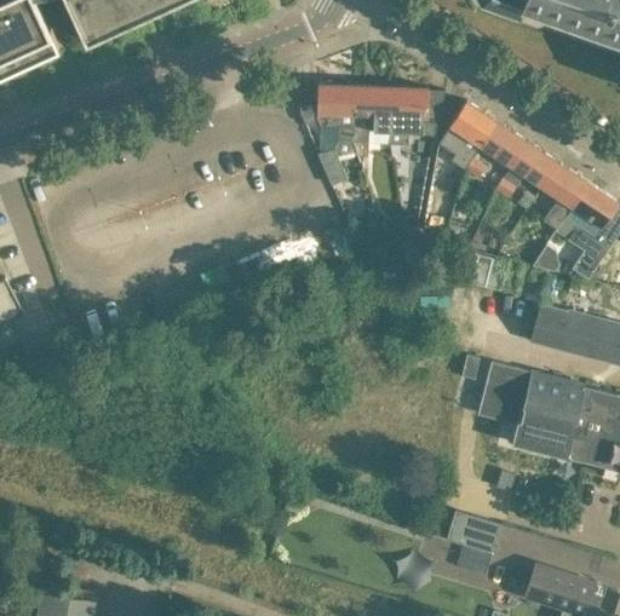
[(0,0),(0,75),(59,49),(36,0),(0,0)]
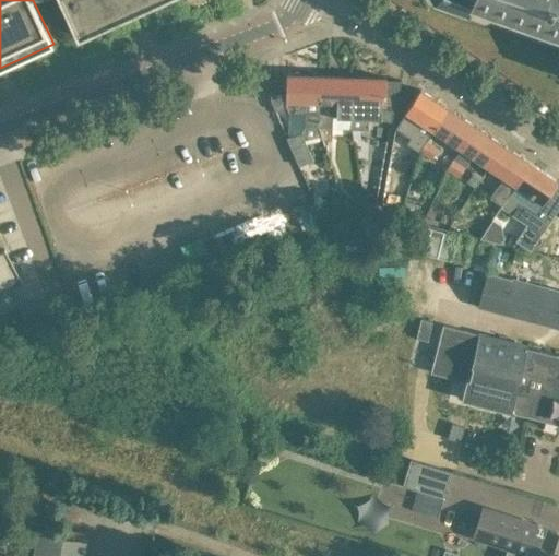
[(62,0),(75,30),(79,36),(82,35),(83,34),(110,22),(114,21),(114,20),(141,8),(145,7),(144,6),(157,0),(62,0)]
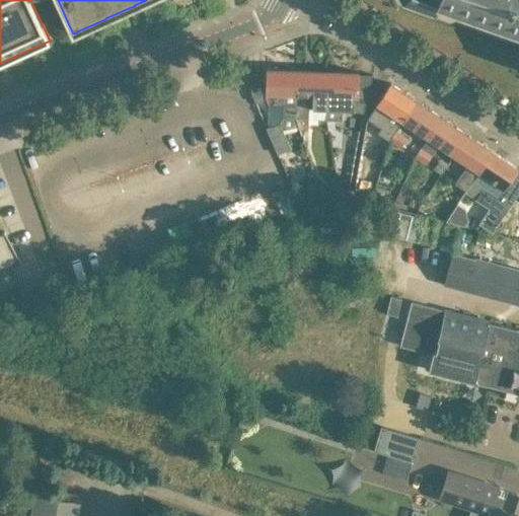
[(518,0),(402,0),(403,1),(436,12),(439,3),(518,30),(518,0)]
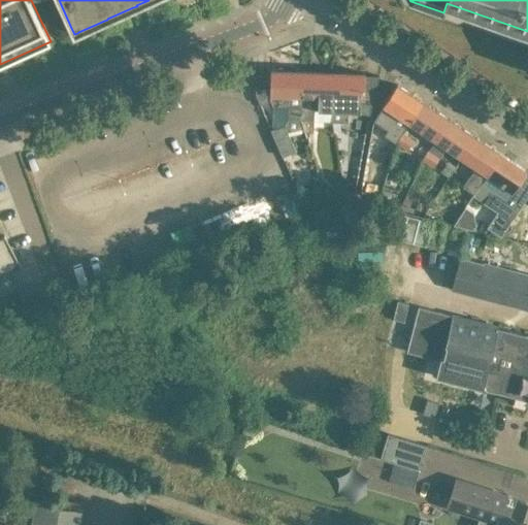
[(269,101),(272,108),(271,127),(273,130),(270,132),(282,159),(296,153),(290,137),(303,134),(305,134),(301,121),(303,97),(304,73),(271,72),(271,77),(257,76),(256,97),(260,105),(269,101)]
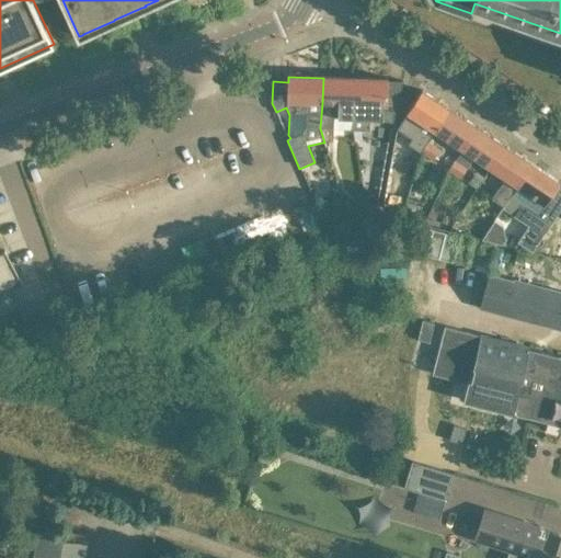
[(320,128),(324,143),(332,144),(333,120),(352,121),(353,105),(355,79),(323,78),(322,103),(320,128)]
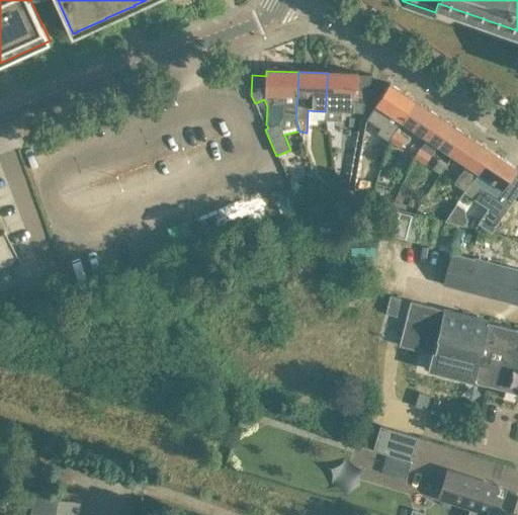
[(358,74),(328,73),(326,97),(325,111),(325,121),(326,121),(327,132),(332,132),(333,121),(340,122),(340,112),(351,112),(351,113),(363,114),(367,97),(372,77),(358,76),(358,74)]
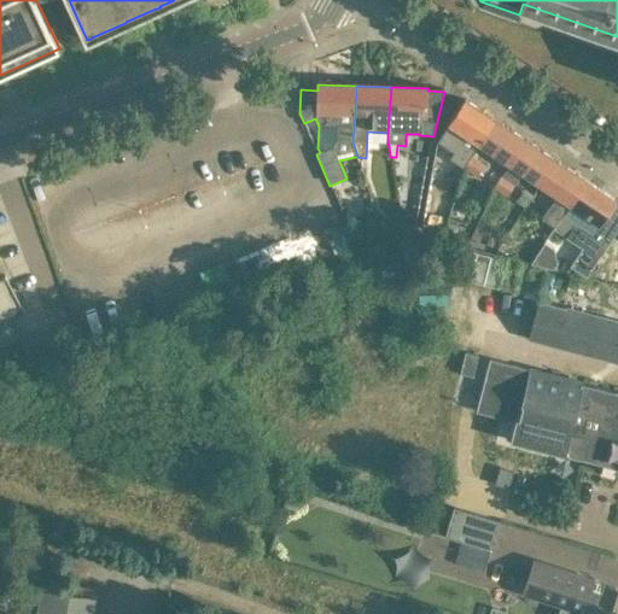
[(466,173),(473,158),(460,148),(467,138),(481,146),(496,122),(465,101),(436,145),(454,156),(450,162),(466,173)]
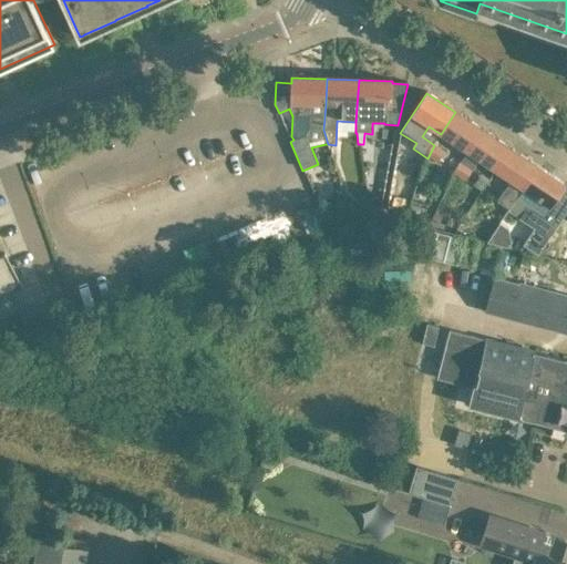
[(483,131),(455,112),(441,134),(468,152),(483,131)]
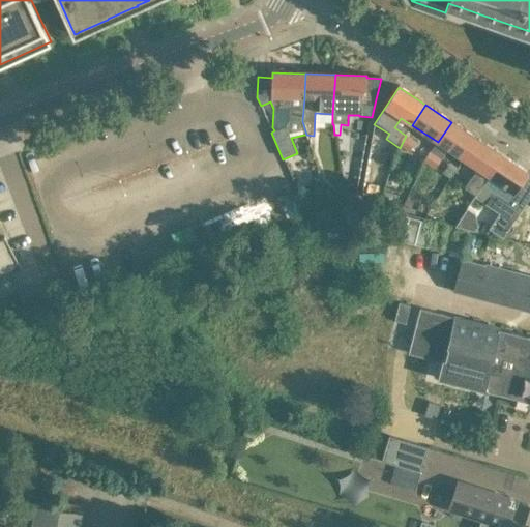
[(451,122),(438,142),(423,164),(436,171),(450,150),(465,159),(478,140),(451,122)]
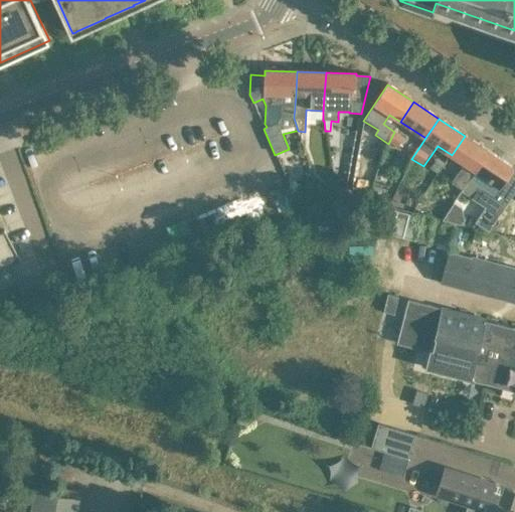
[(394,132),(388,144),(397,149),(404,139),(394,132)]
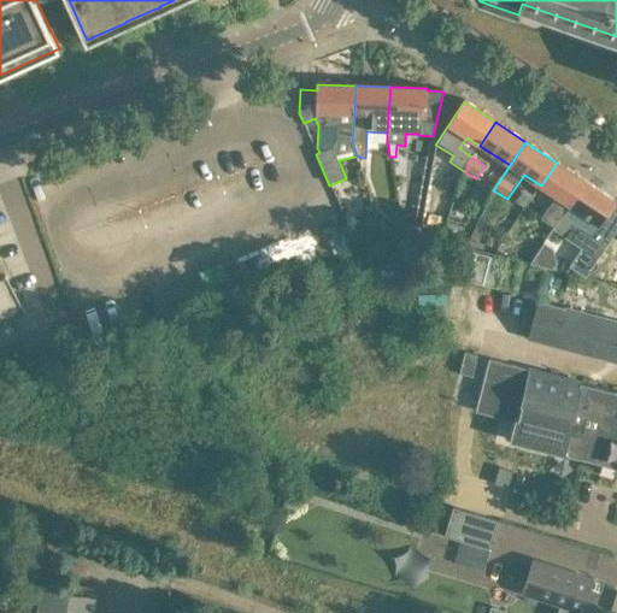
[(70,176),(47,184),(95,313),(97,313),(99,320),(119,313),(117,306),(131,300),(129,295),(163,283),(162,278),(170,275),(162,253),(153,255),(128,187),(136,184),(128,161),(119,165),(118,161),(82,175),(84,181),(74,184),(70,176)]
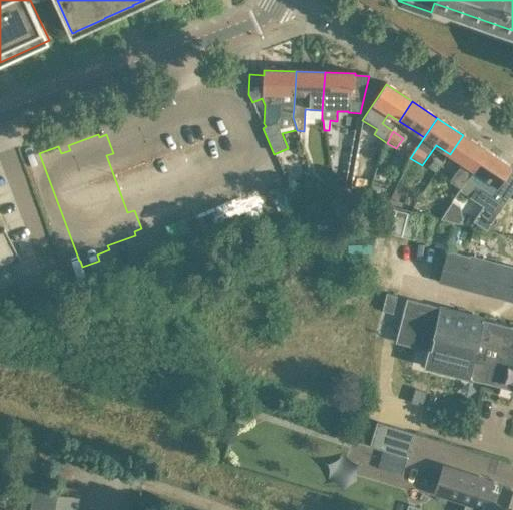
[(458,191),(460,192),(476,168),(477,169),(488,152),(463,135),(450,154),(463,163),(450,183),(459,190),(458,191)]
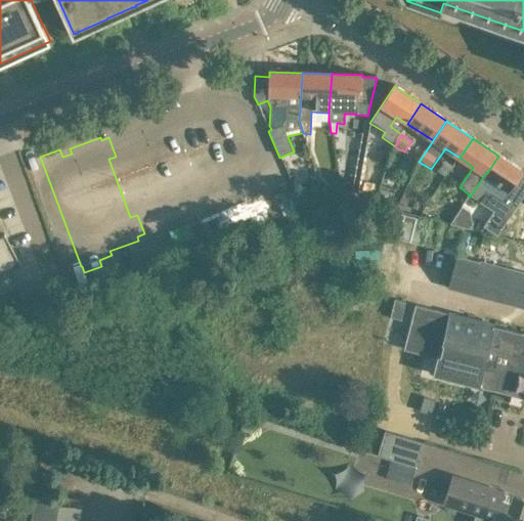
[(486,172),(470,197),(494,214),(507,222),(520,200),(509,191),(510,190),(511,191),(523,172),(498,156),(487,173),(486,172)]
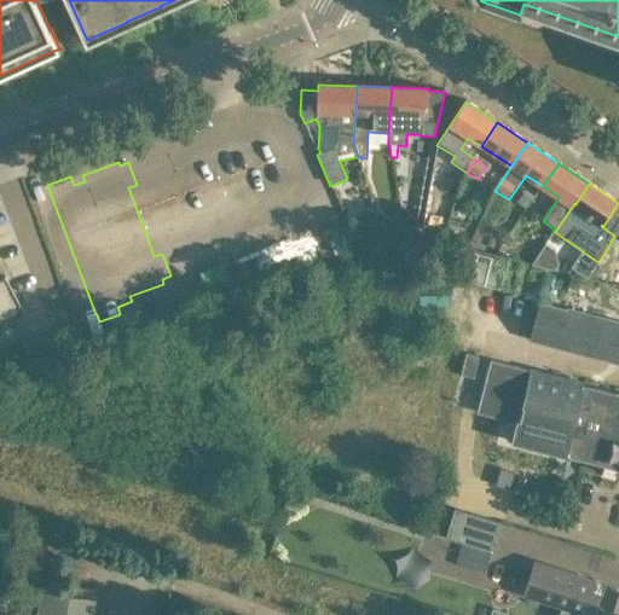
[(241,255),(287,260),(287,259),(282,259),(285,232),(290,233),(291,216),(246,210),(241,255)]
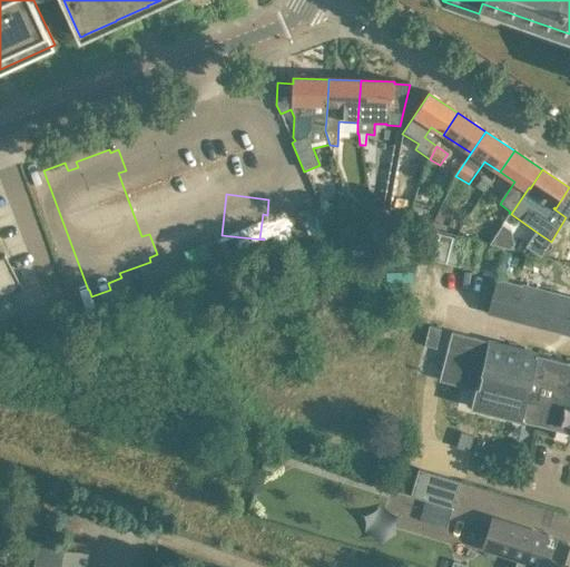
[(499,225),(492,241),(507,247),(513,232),(499,225)]
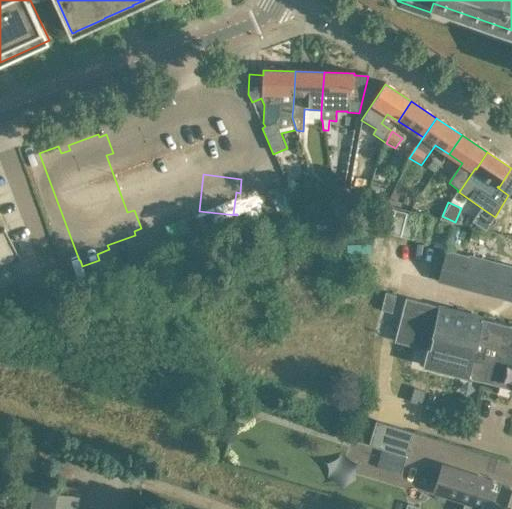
[(377,231),(389,234),(395,211),(383,208),(377,231)]
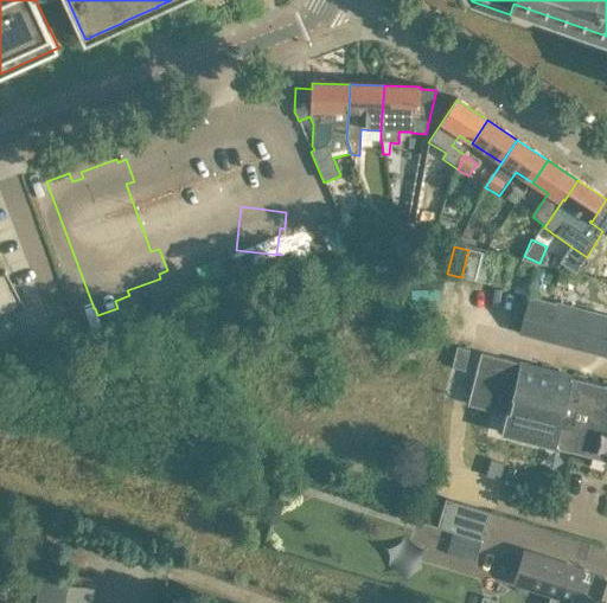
[(231,293),(272,297),(274,270),(279,271),(281,255),(236,250),(231,293)]
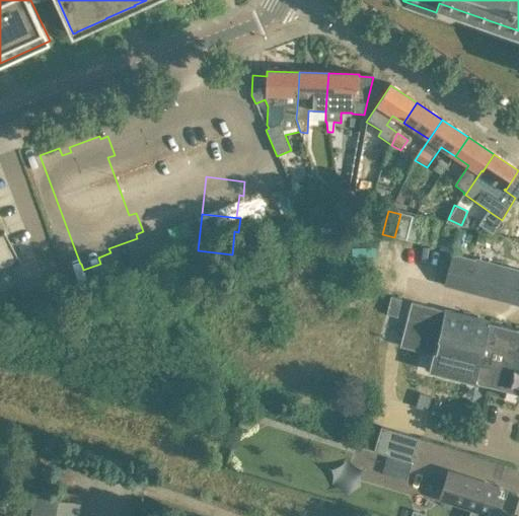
[(400,214),(394,237),(406,240),(413,217),(400,214)]
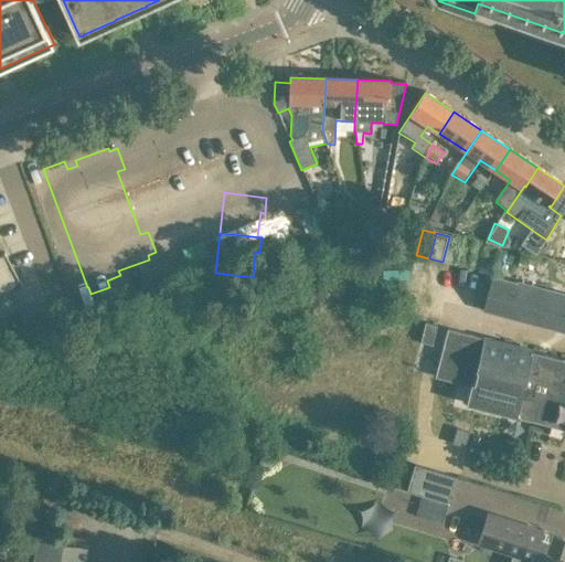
[(461,240),(449,236),(443,262),(455,266),(461,240)]
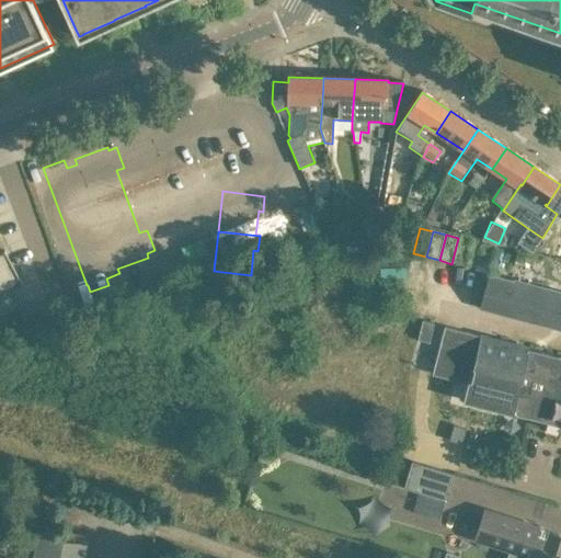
[(0,295),(23,286),(4,252),(0,253),(0,295)]
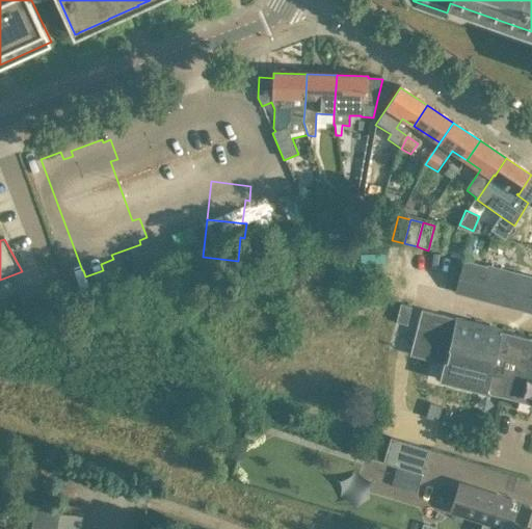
[(531,279),(501,271),(463,262),(455,293),(478,299),(477,301),(493,305),(531,314),(531,279)]
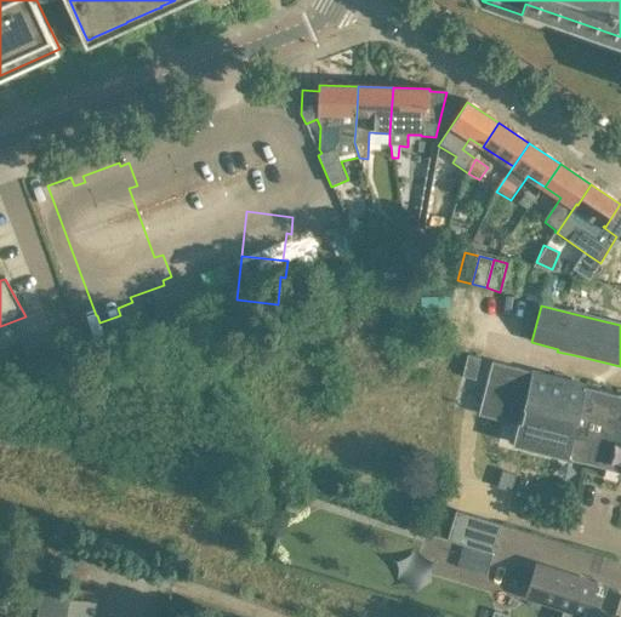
[(468,356),(462,377),(476,381),(480,360),(468,356)]
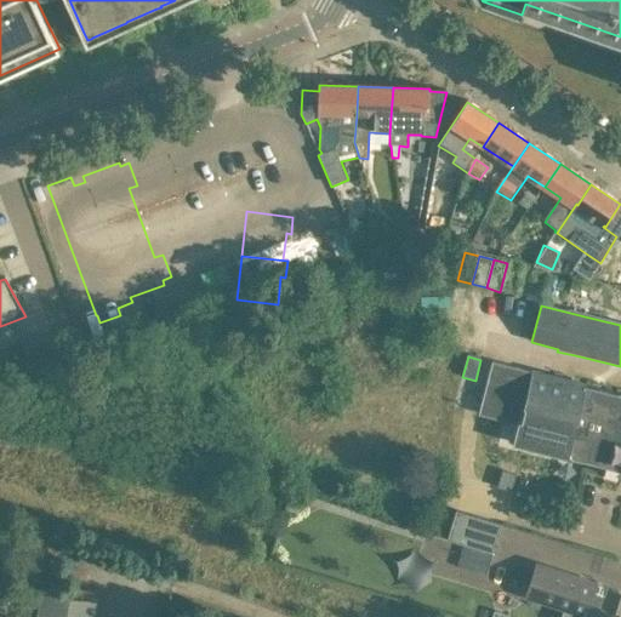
[(620,395),(493,363),(478,416),(518,426),(513,445),(620,474),(620,473),(620,395)]
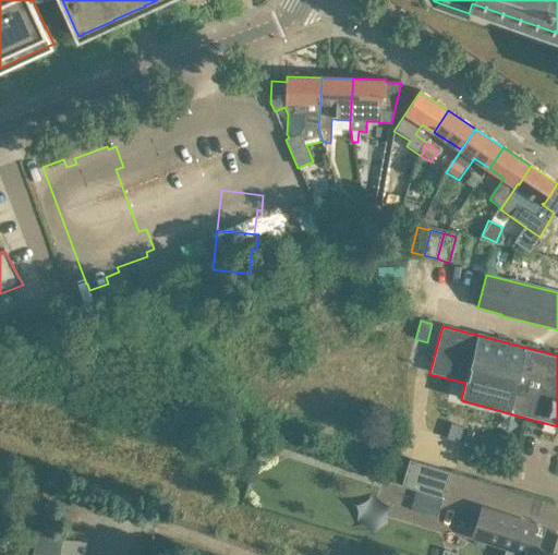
[(451,424),(447,439),(460,443),(464,427),(451,424)]
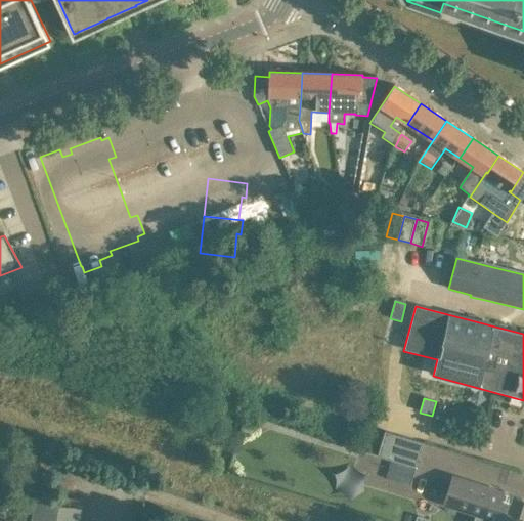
[(390,460),(397,436),(385,432),(378,456),(390,460)]
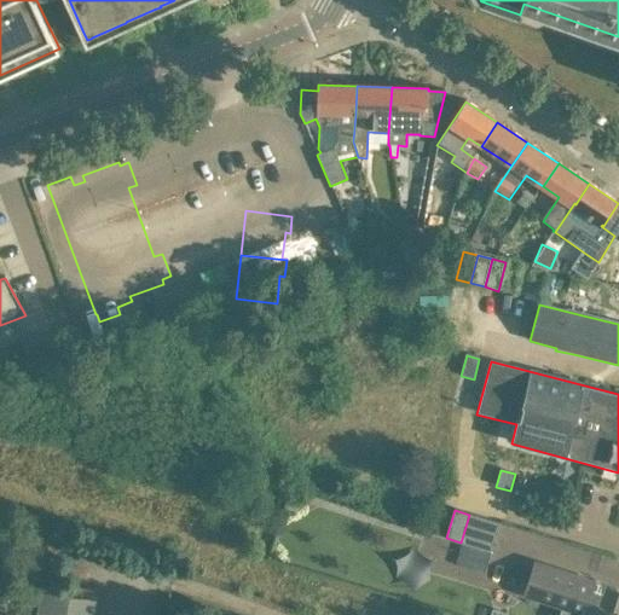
[(463,543),(476,547),(485,518),(469,515),(461,543),(463,543)]
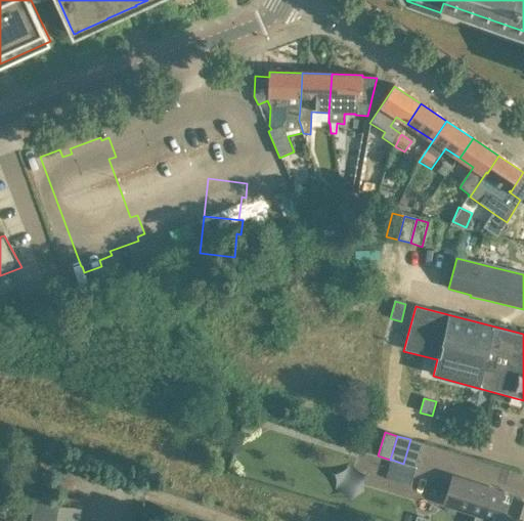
[(423,443),(410,439),(403,464),(416,467),(423,443)]
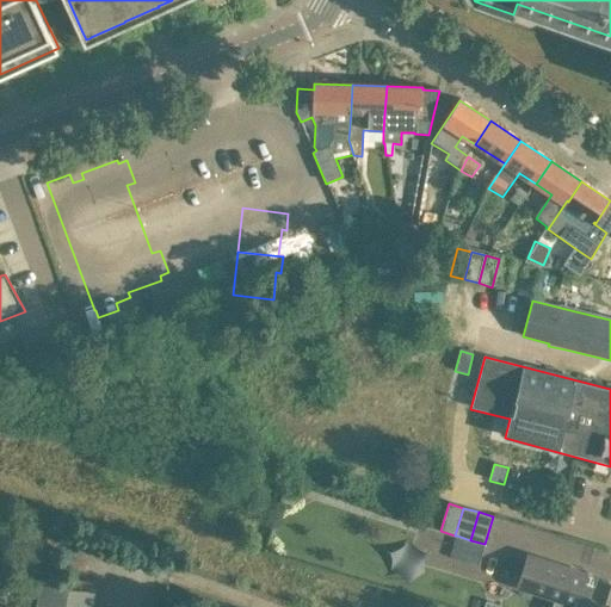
[(477,567),(485,544),(470,540),(457,536),(450,558),(477,567)]
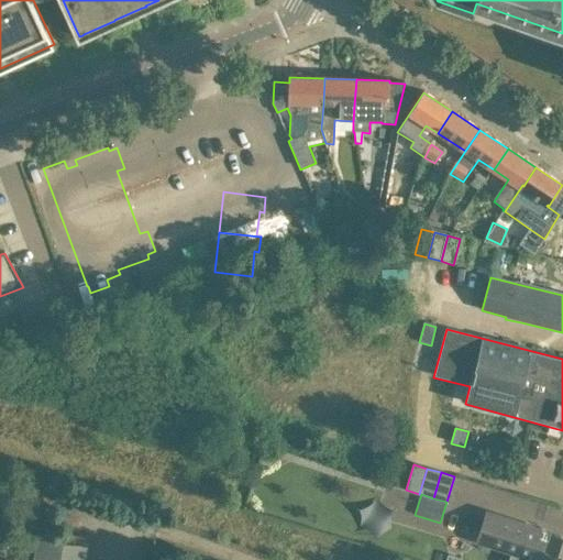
[(390,528),(389,503),(365,505),(366,530),(390,528)]
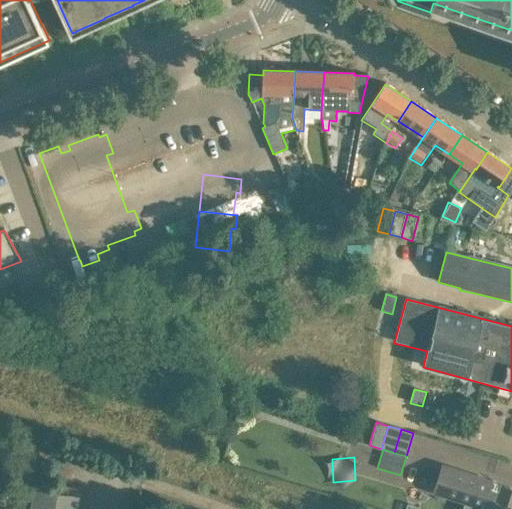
[(494,481),(442,464),(432,495),(474,508),(511,508),(511,491),(493,484),(494,481)]
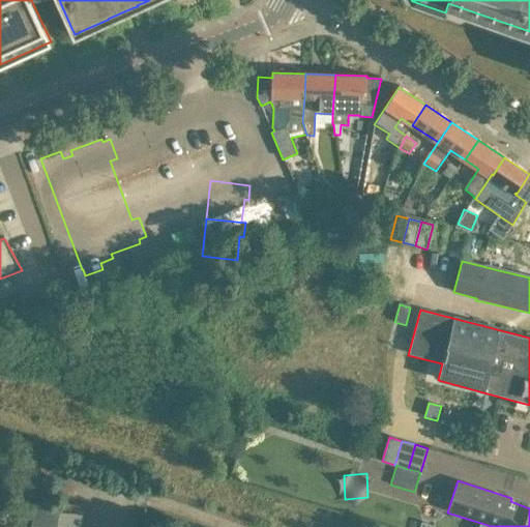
[(39,510),(36,526),(72,526),(78,502),(38,495),(35,509),(39,510)]
